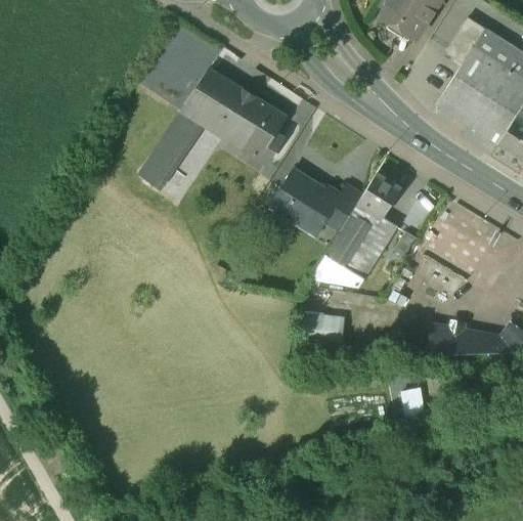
[(405,0),(403,3),(398,0),(383,0),(381,4),(388,9),(383,17),(413,38),(438,0),(405,0)]
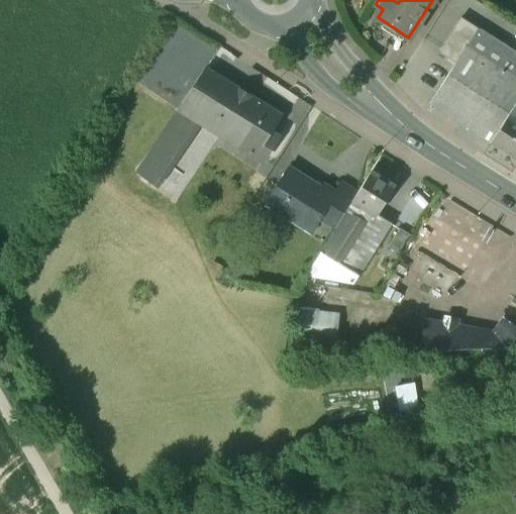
[(460,16),(438,49),(456,61),(467,44),(468,45),(479,28),(460,16)]
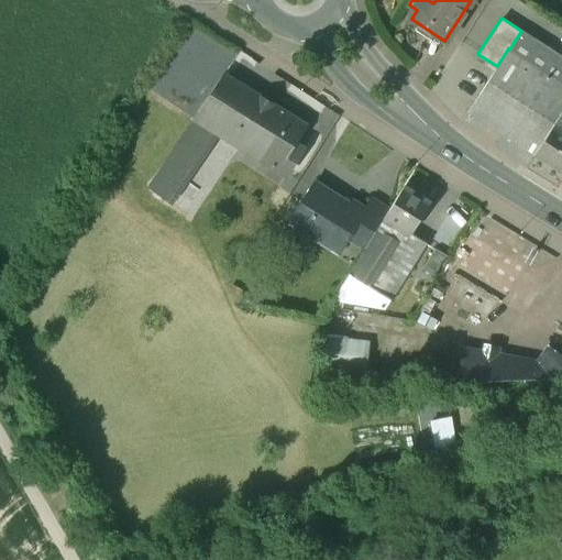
[(561,55),(521,31),(509,50),(561,83),(561,55)]
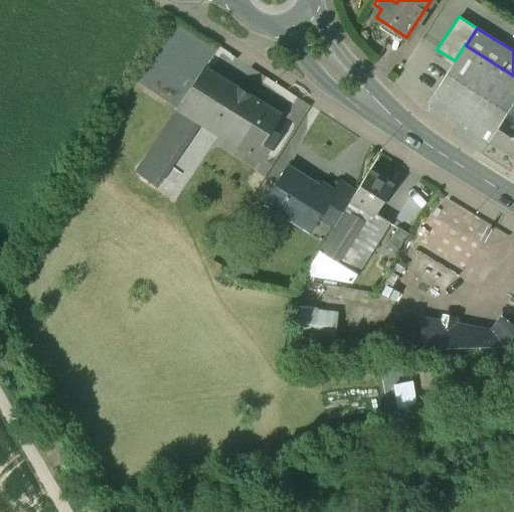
[(513,75),(466,45),(465,44),(455,60),(427,102),(490,142),(507,115),(509,111),(513,102),(513,75)]
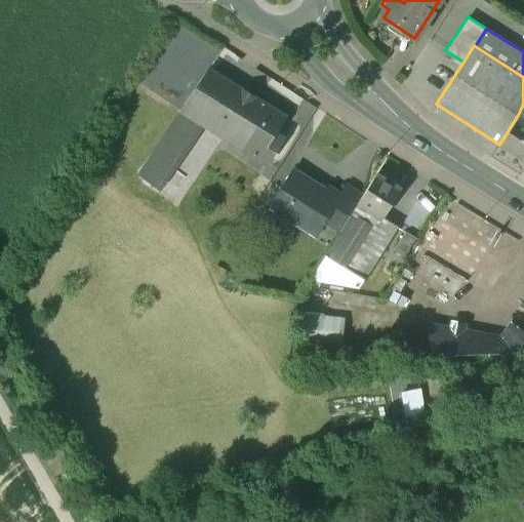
[(258,98),(208,68),(182,107),(183,107),(203,120),(236,141),(249,119),(247,118),(258,98)]
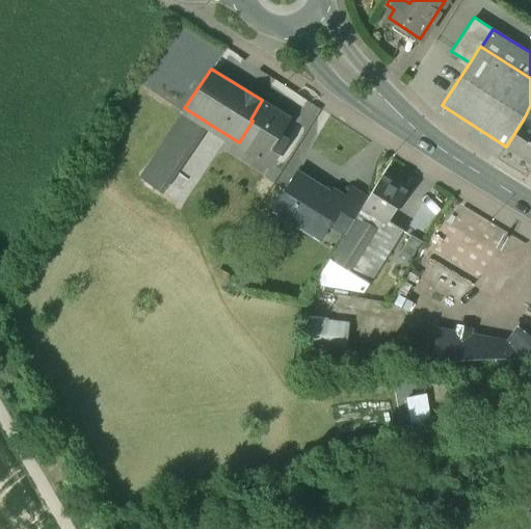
[(290,117),(262,100),(250,120),(253,121),(239,142),(271,162),(286,140),(279,135),(290,117)]
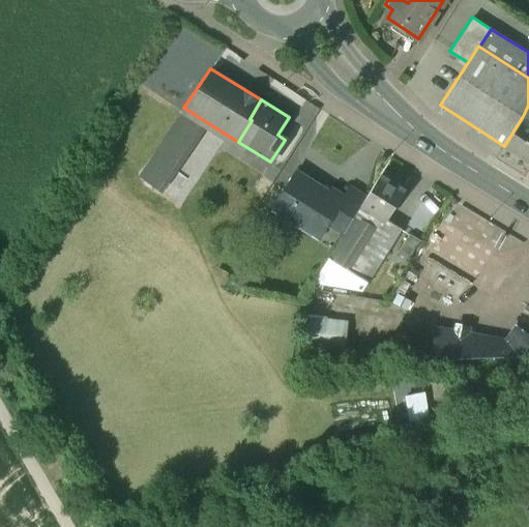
[(184,108),(173,125),(193,138),(205,121),(184,108)]
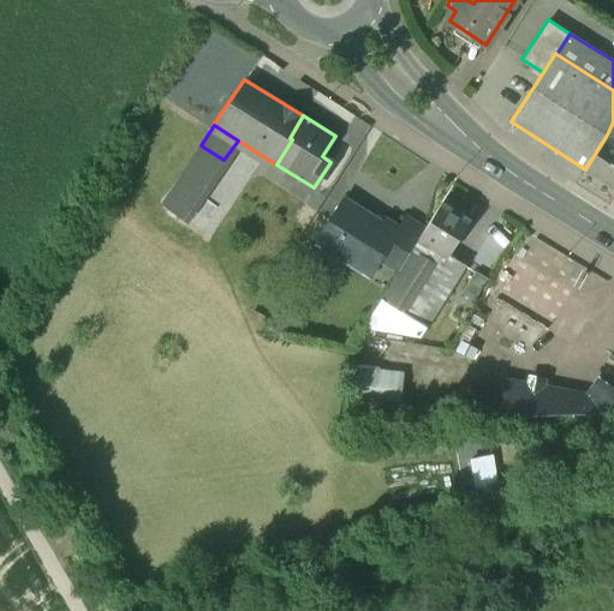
[(613,141),(606,137),(585,169),(613,187),(613,141)]
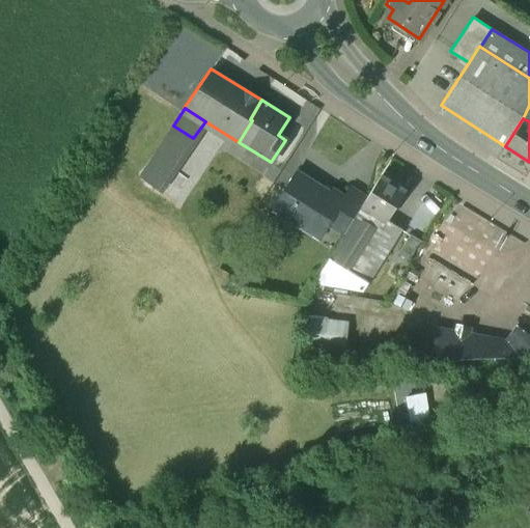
[(173,126),(140,174),(159,188),(163,182),(193,138),(173,126)]
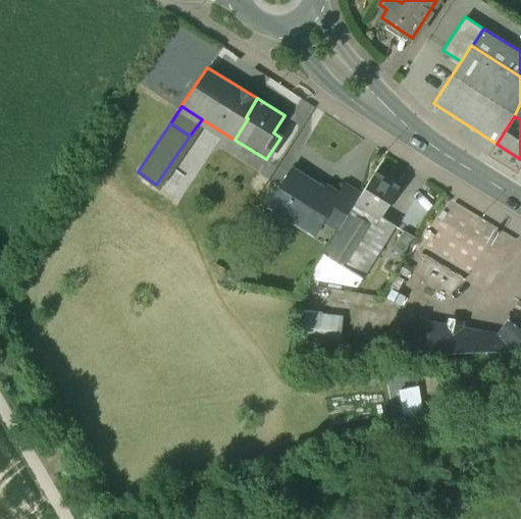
[(324,188),(292,167),(268,204),(303,226),(307,220),(318,227),(322,221),(337,230),(356,201),(360,193),(344,183),(339,192),(326,185),(324,188)]
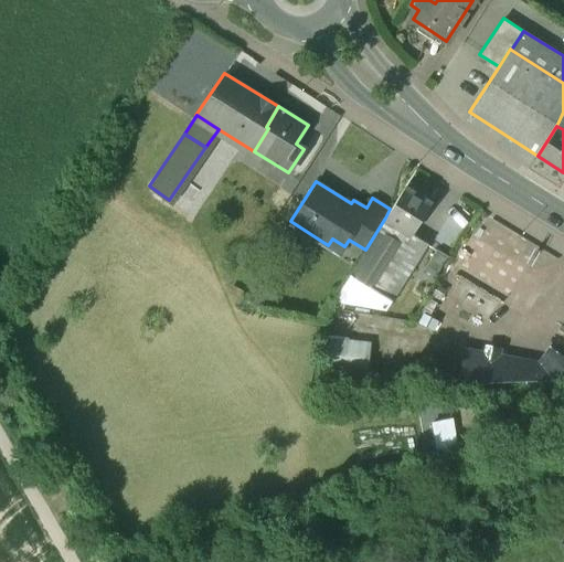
[(194,208),(173,193),(169,200),(149,186),(132,210),(173,239),(194,208)]
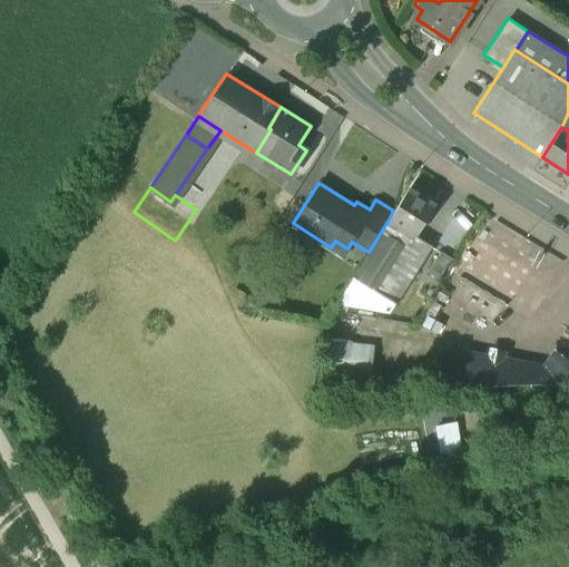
[(435,203),(409,187),(393,211),(389,220),(415,235),(417,234),(435,203)]
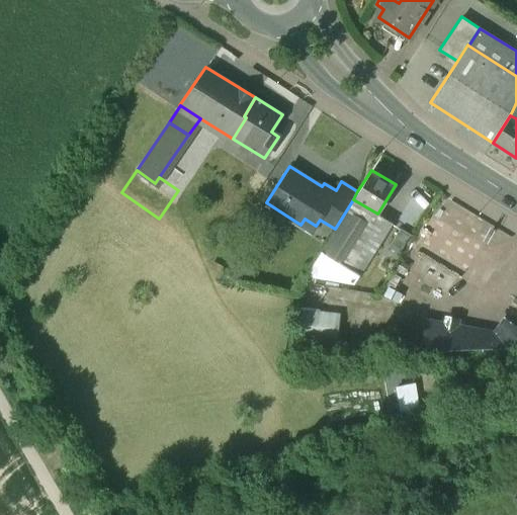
[(377,213),(353,199),(335,229),(308,273),(355,281),(393,222),(378,212),(377,213)]
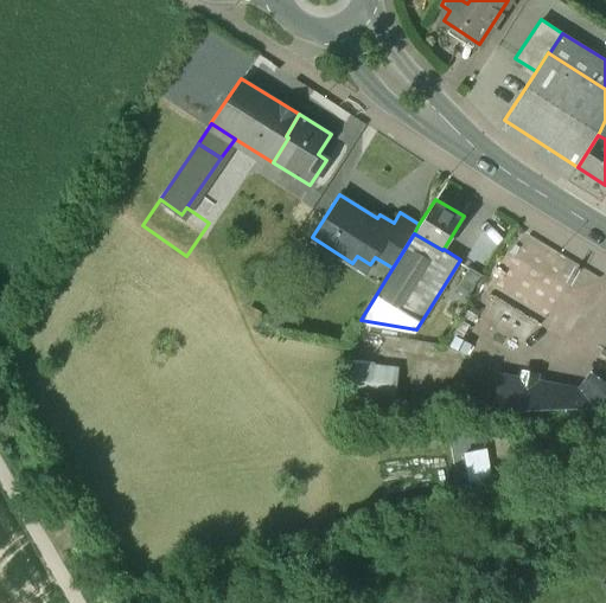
[(357,256),(352,263),(367,271),(370,264),(357,256)]
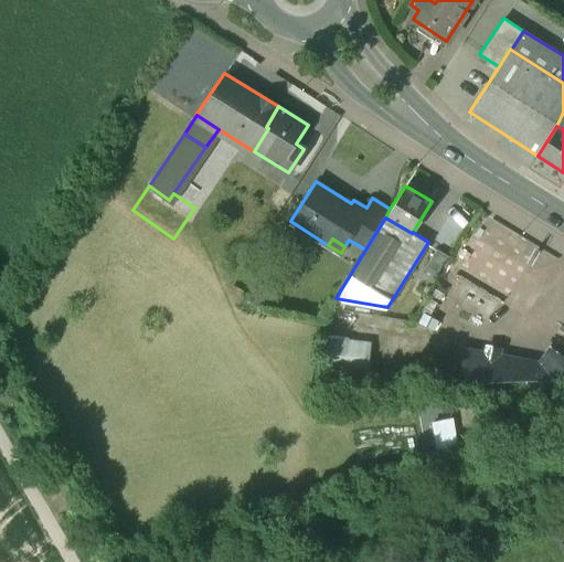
[(437,247),(424,267),(435,274),(447,254),(437,247)]
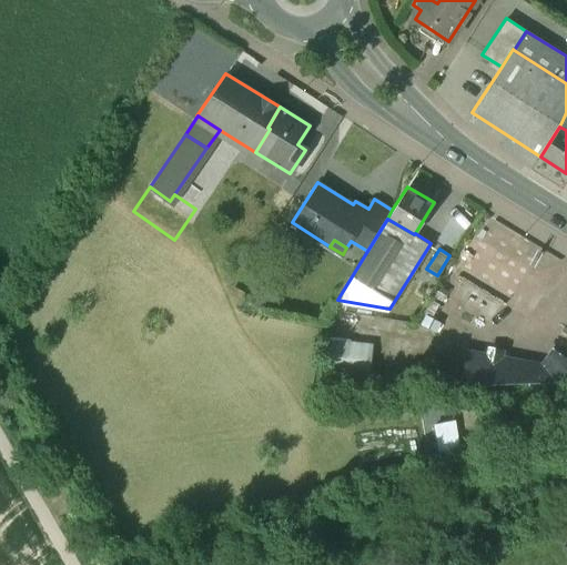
[(457,298),(479,306),(487,286),(465,278),(457,298)]
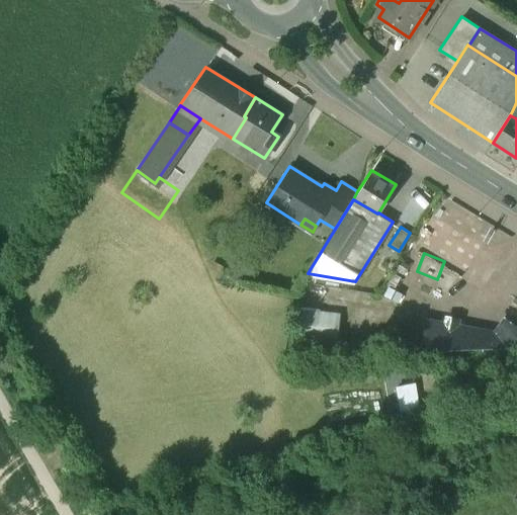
[(302,309),(298,337),(338,341),(341,313),(302,309)]
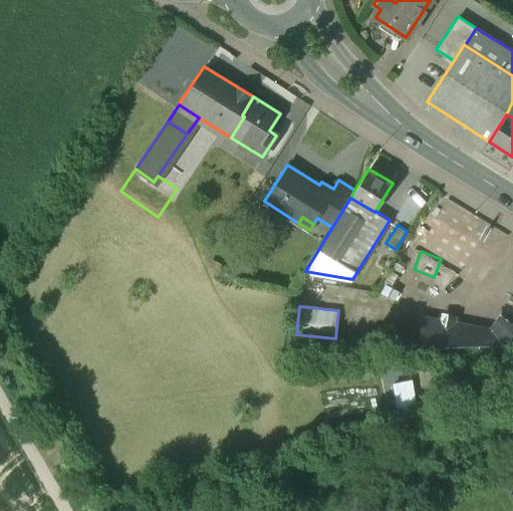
[(512,321),(502,314),(492,329),(454,323),(454,318),(444,315),(443,320),(423,317),(419,347),(506,344),(512,334),(512,321)]
